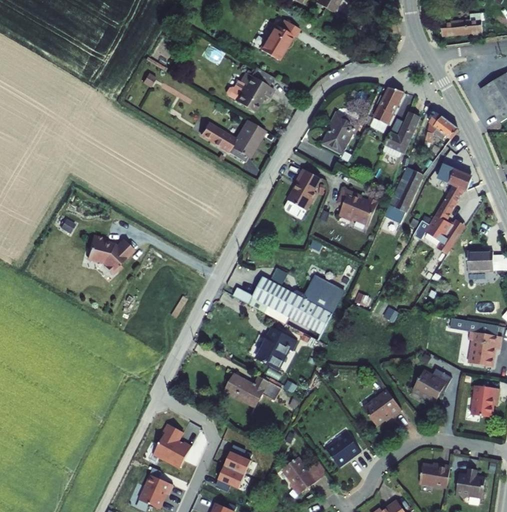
[(289,0),(294,3),(295,0),(311,0),(310,2),(329,12),(336,0),(289,0)]
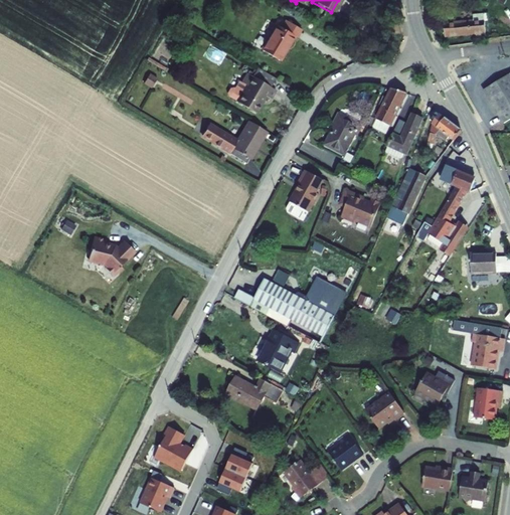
[(292,24),(276,14),(271,22),(266,19),(262,27),(268,31),(273,34),(281,38),(285,31),(287,32),(292,24)]
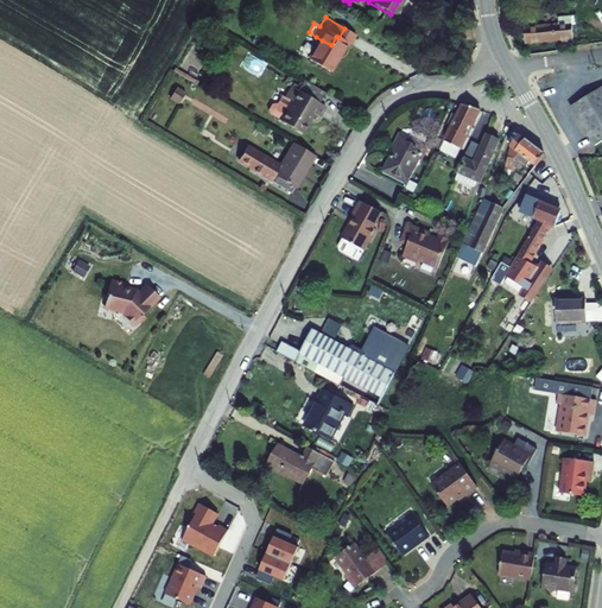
[(523,27),(523,39),(558,37),(570,36),(569,20),(555,21),(556,25),(523,27)]
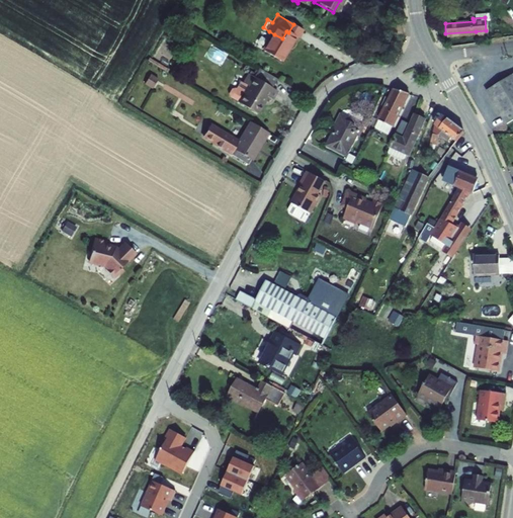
[(269,31),(263,27),(253,45),(272,56),(282,38),(274,34),(269,31)]
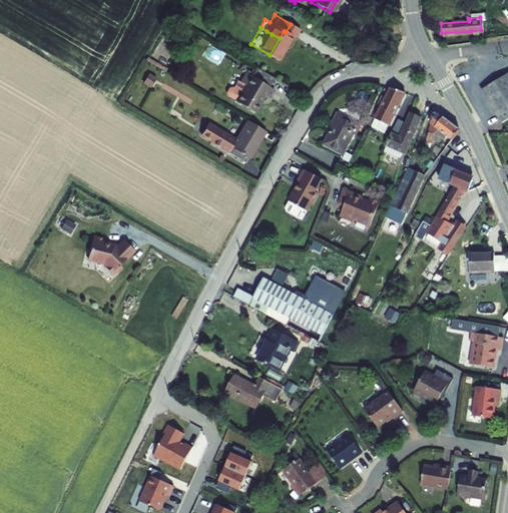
[(237,66),(231,75),(236,79),(227,94),(246,105),(256,90),(262,93),(268,83),(237,66)]
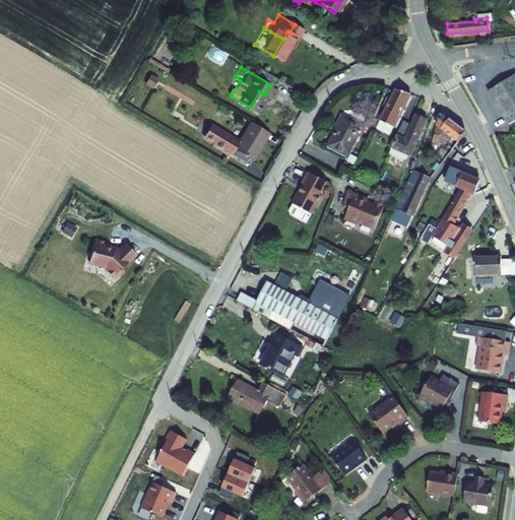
[(506,118),(514,112),(514,67),(513,69),(488,84),(500,106),(506,118)]
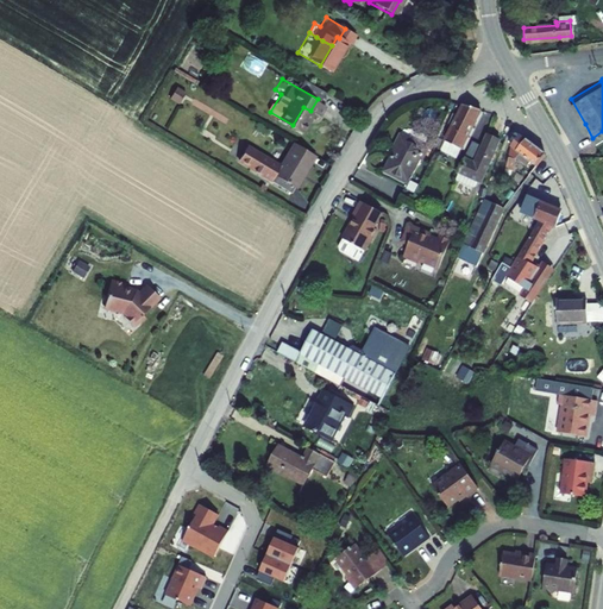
[(177,85),(169,80),(162,92),(170,96),(177,85)]
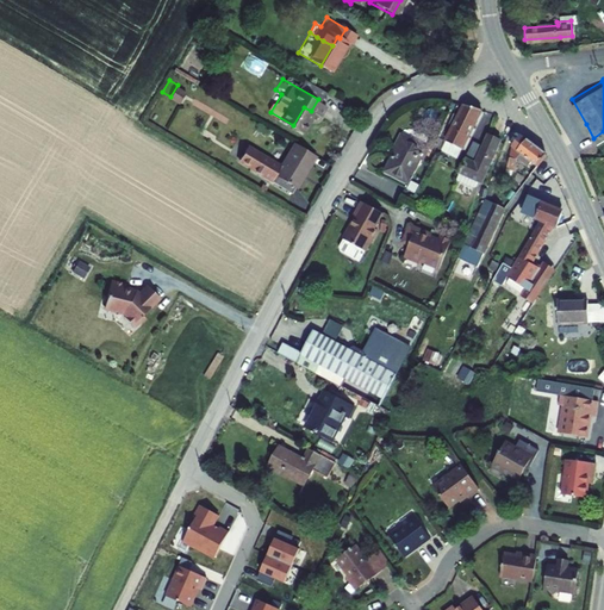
[(443,141),(442,143),(439,151),(449,156),(454,149),(455,149),(475,110),(461,106),(443,141)]
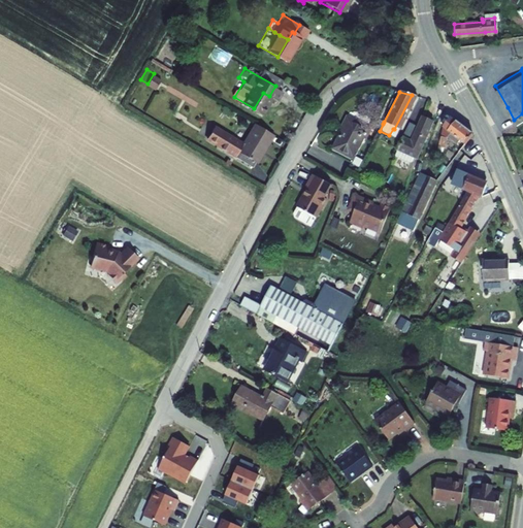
[(423,116),(410,141),(405,152),(410,154),(406,161),(412,160),(414,156),(415,156),(432,120),(423,116)]
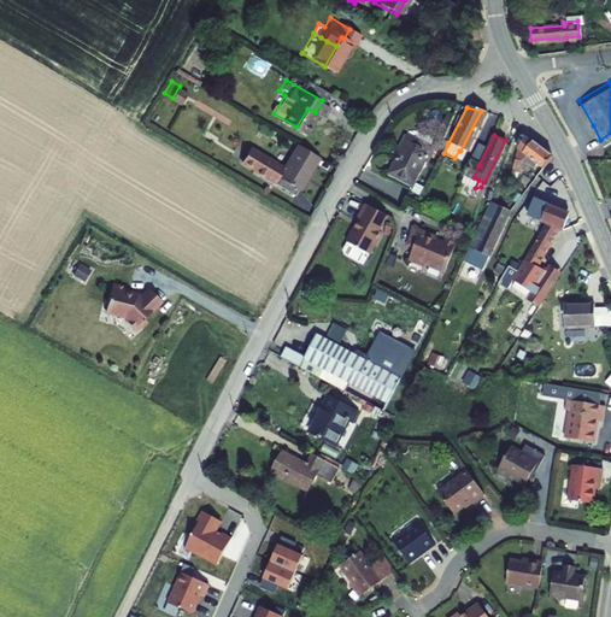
[(524,135),(517,146),(541,165),(550,156),(524,135)]
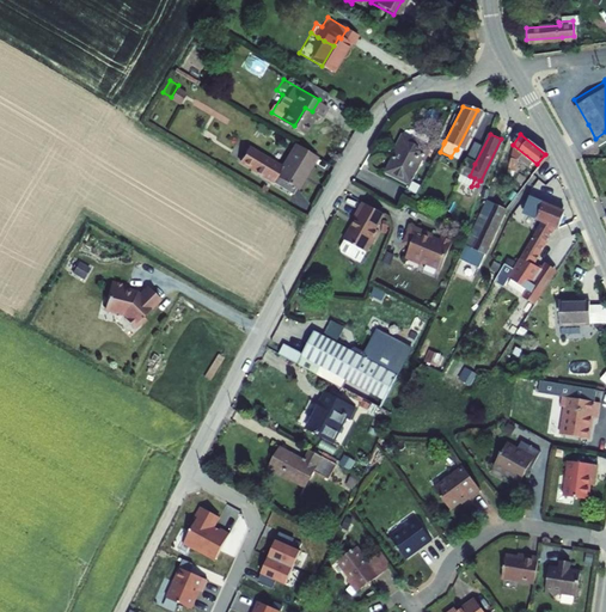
[(289,183),(308,151),(287,138),(273,160),(239,140),(232,153),(246,163),(246,164),(283,188),(288,182),(289,183)]
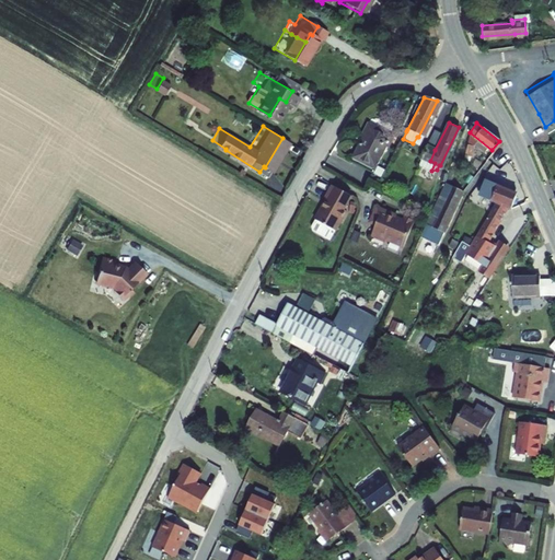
[(362,141),(353,158),(372,168),(373,170),(390,138),(367,126),(359,139),(362,141)]
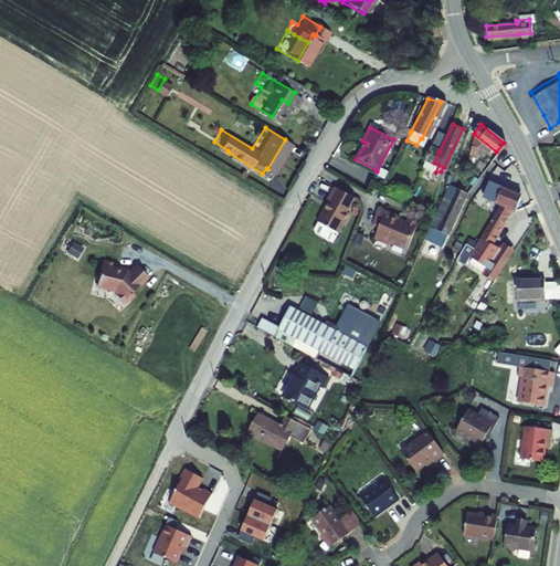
[(478,147),(469,146),(467,159),(475,161),(478,147)]
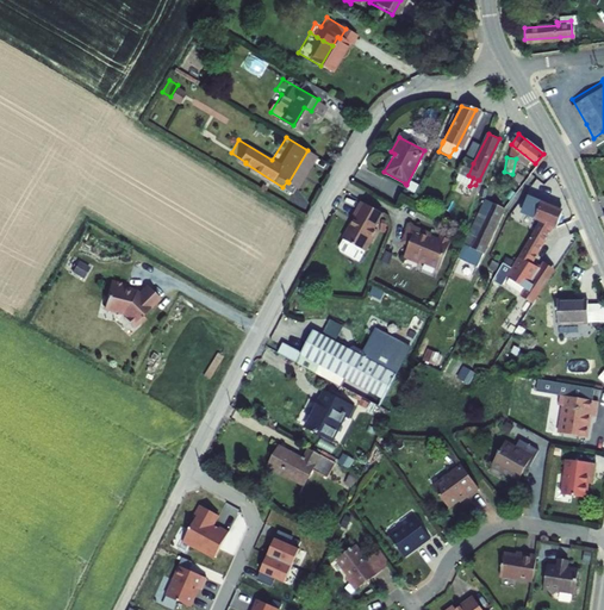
[(464,159),(455,178),(469,186),(473,178),(468,175),(473,163),(464,159)]
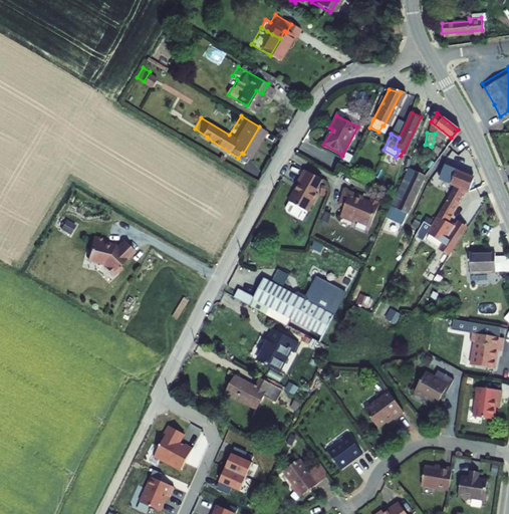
[(446,184),(451,187),(453,184),(462,188),(465,189),(467,185),(470,179),(469,177),(442,166),(437,176),(447,181),(446,184)]
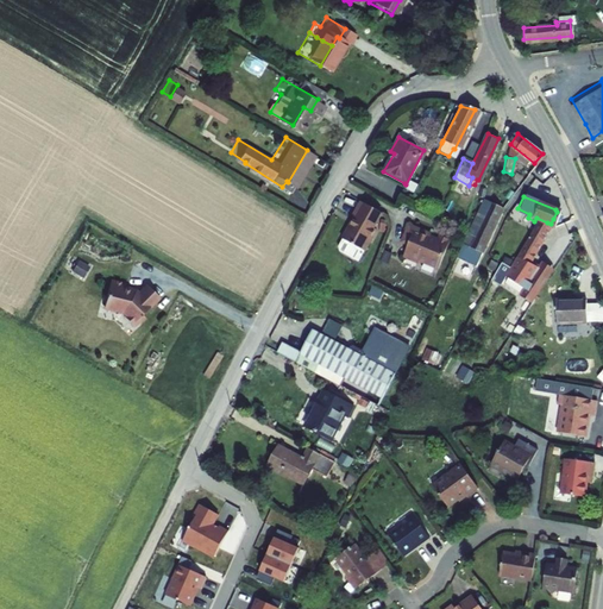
[(472,228),(466,244),(483,252),(502,206),(484,199),(471,227),(472,228)]
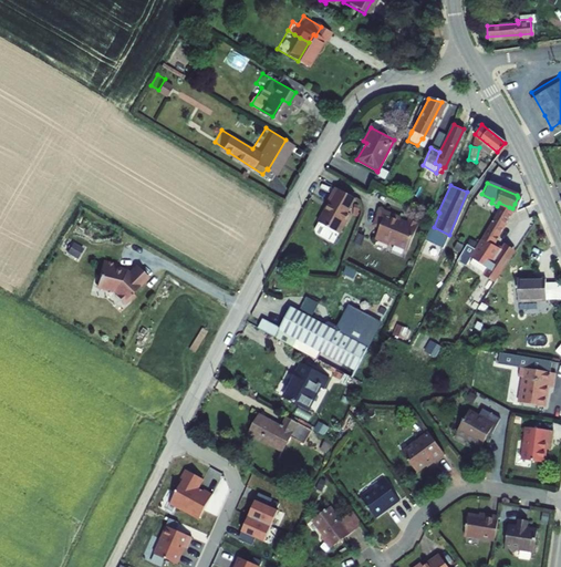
[(339,188),(335,186),(328,200),(329,202),(319,222),(320,223),(328,226),(323,236),(332,240),(331,243),(334,244),(336,243),(342,233),(340,232),(350,212),(347,210),(354,196),(339,188)]
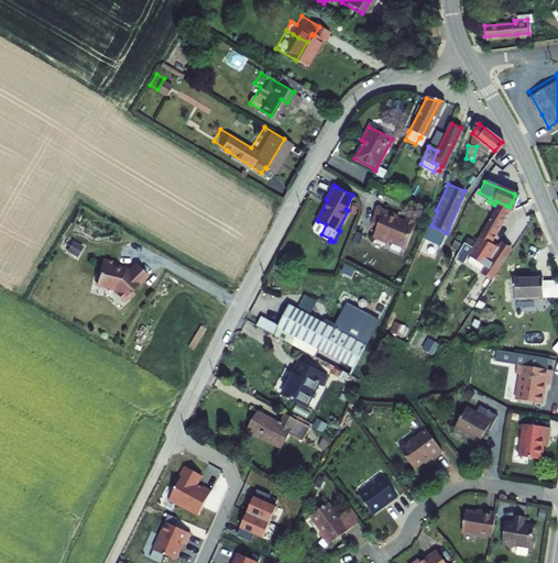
[(416,201),(419,202),(425,190),(422,189),(416,201)]
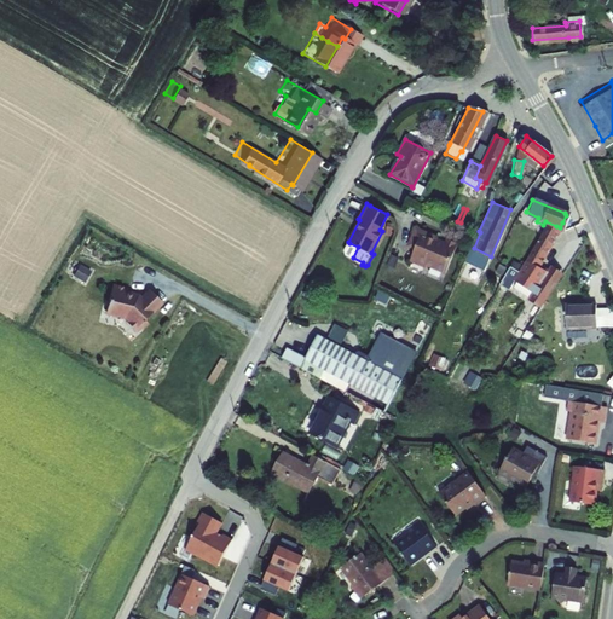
[(461,223),(467,226),(474,213),(467,209),(461,223)]
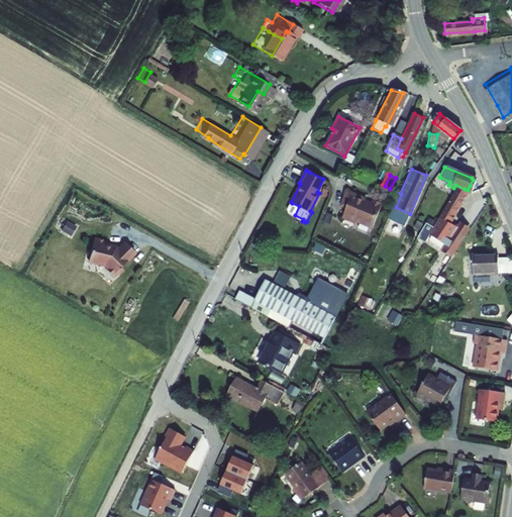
[(453,188),(438,218),(435,225),(430,233),(446,243),(452,234),(458,225),(449,221),(465,189),(455,185),(453,188)]
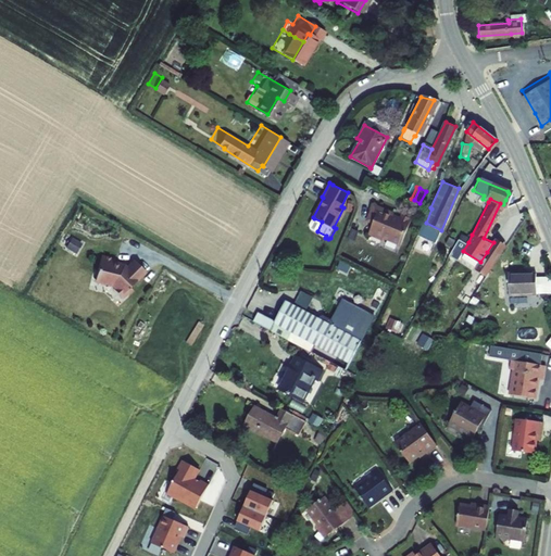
[(402,243),(414,217),(403,213),(401,216),(396,213),(396,212),(376,202),(368,218),(375,222),(371,231),(385,238),(386,236),(402,243)]
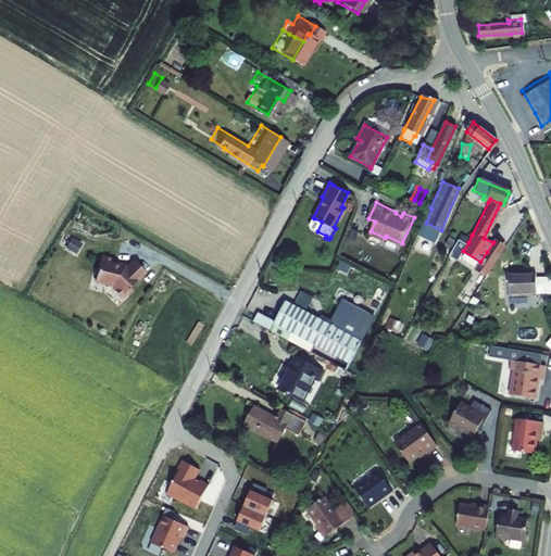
[(322,222),(314,218),(311,225),(312,228),(317,231),(322,222)]
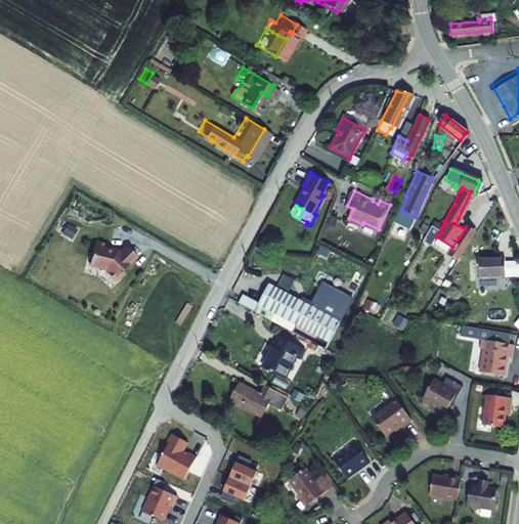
[(338,216),(332,213),(329,222),(335,224),(338,216)]
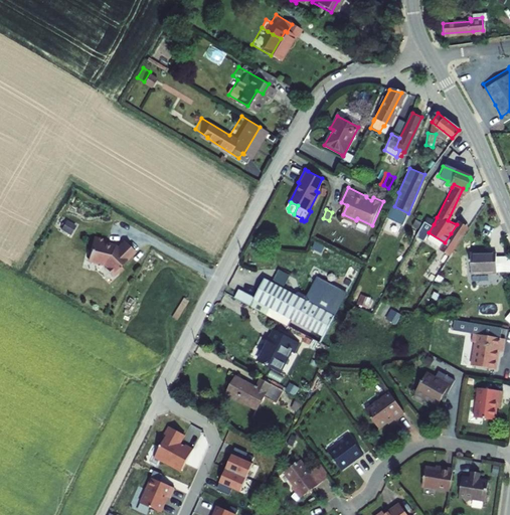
[(430,226),(414,219),(411,225),(427,232),(430,226)]
